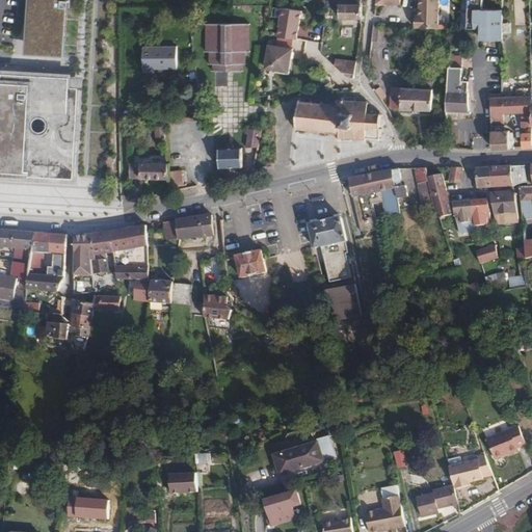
[(29,0),(25,55),(64,56),(67,0),(29,0)]
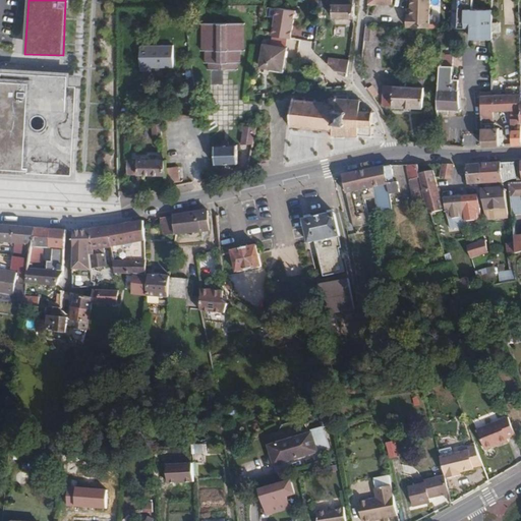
[(354,18),(353,0),(332,0),(332,17),(354,18)]
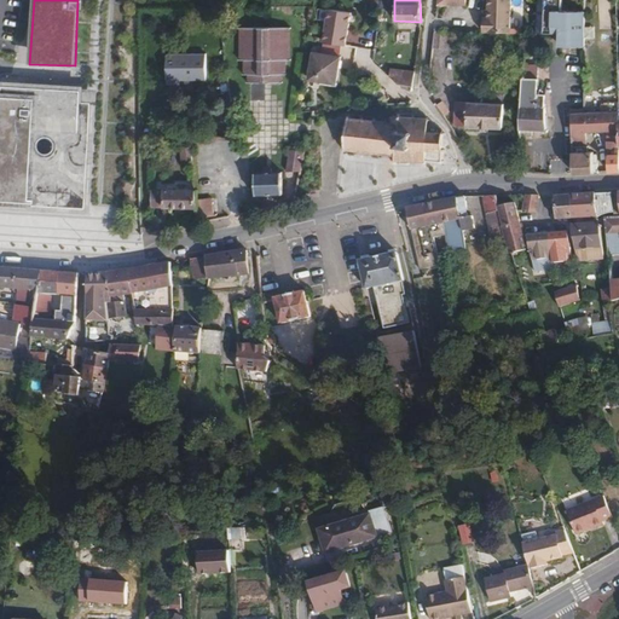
[(513,35),(515,0),(487,0),(487,10),(485,9),(482,33),(513,35)]
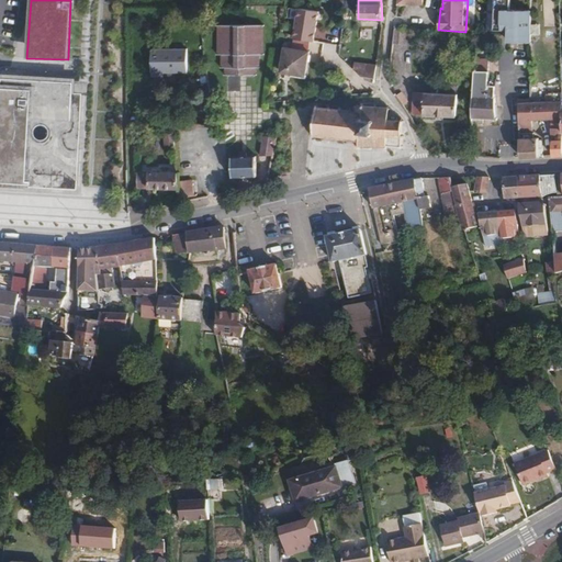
[(510,0),(491,0),(490,30),(509,31),(508,41),(530,42),(531,9),(512,9),(510,0)]
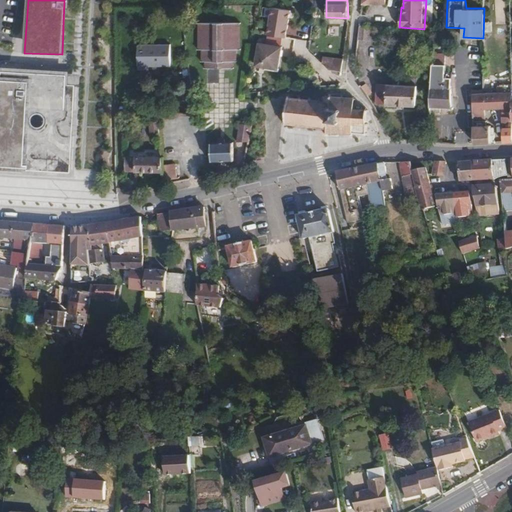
[(290,11),(270,8),(266,34),(285,38),(290,11)]
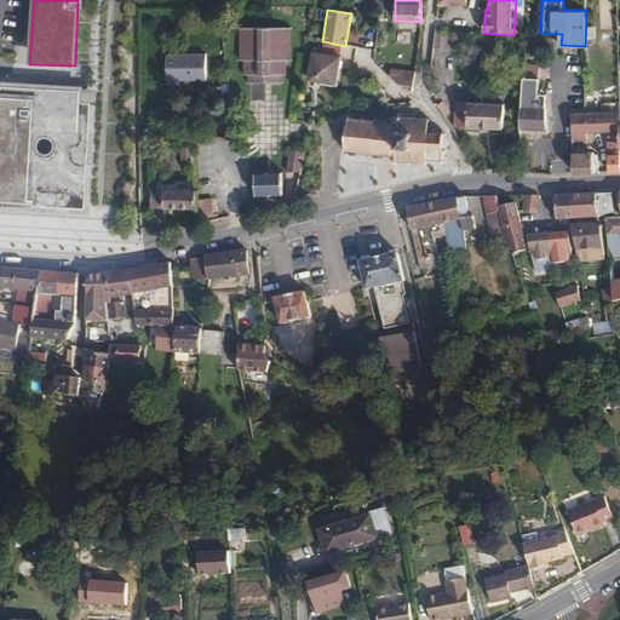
[(288,29),(239,30),(239,62),(244,62),(244,76),(247,76),(247,86),(279,85),(280,76),(283,76),(283,62),(288,62),(288,29)]
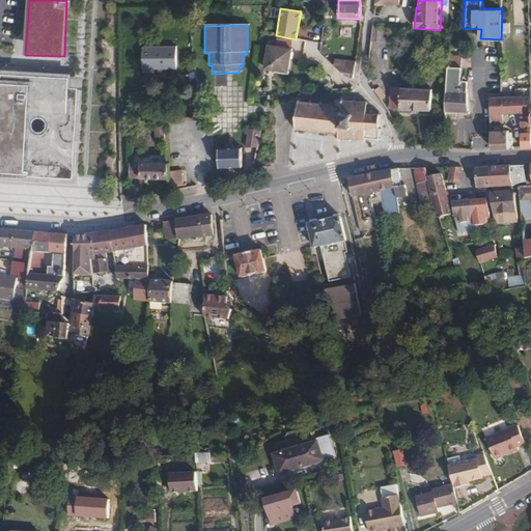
[(372,26),(370,40),(382,43),(384,26),(372,26)]
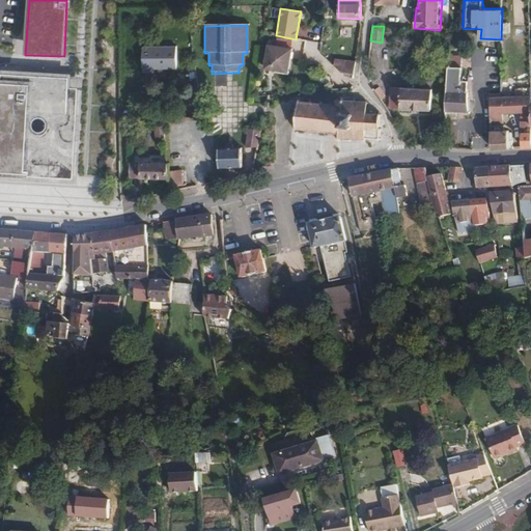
[(175,45),(142,45),(142,71),(150,71),(150,67),(175,67),(175,45)]
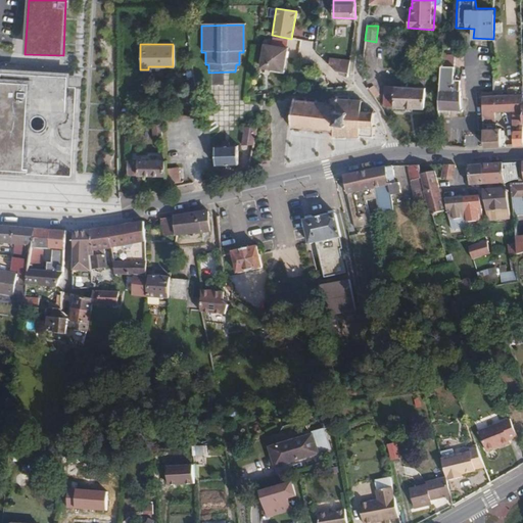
[(265,44),(260,62),(270,64),(269,68),(283,70),(288,48),(265,44)]
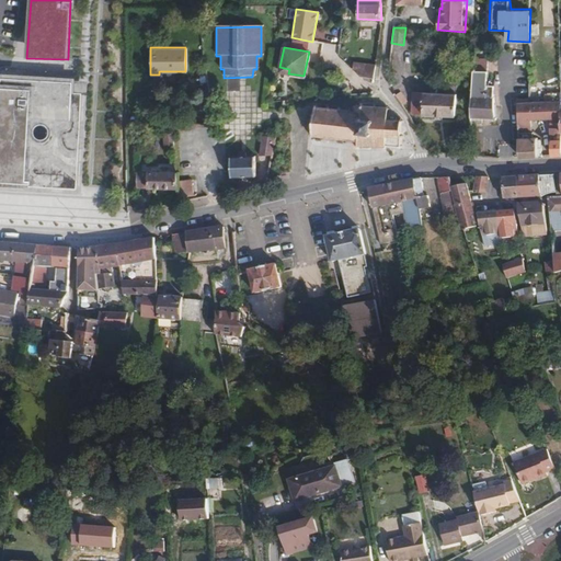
[(362,75),(374,77),(375,63),(354,60),(353,68),(361,68),(359,73),(362,75)]
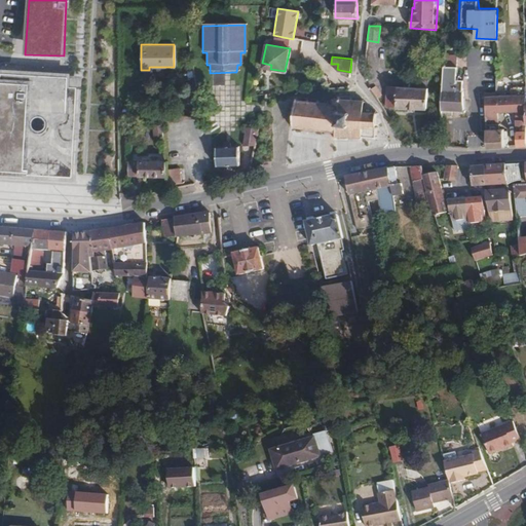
[(444,64),(442,86),(441,104),(442,109),(442,110),(451,110),(453,109),(452,105),(462,105),(462,86),(461,78),(456,78),(456,64),(444,64)]
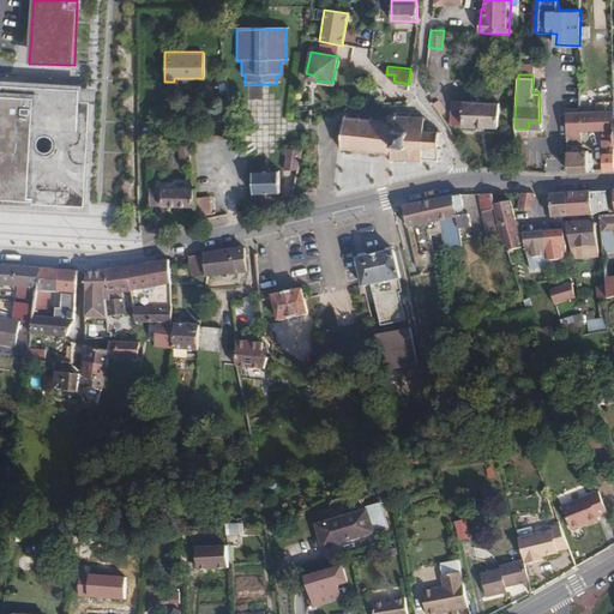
[(0,191),(74,196),(80,88),(2,83),(1,106),(0,110),(0,191)]
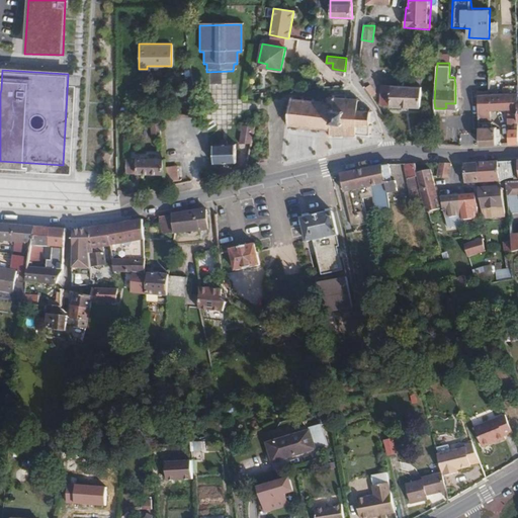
[(380,85),(379,104),(420,106),(420,87),(380,85)]
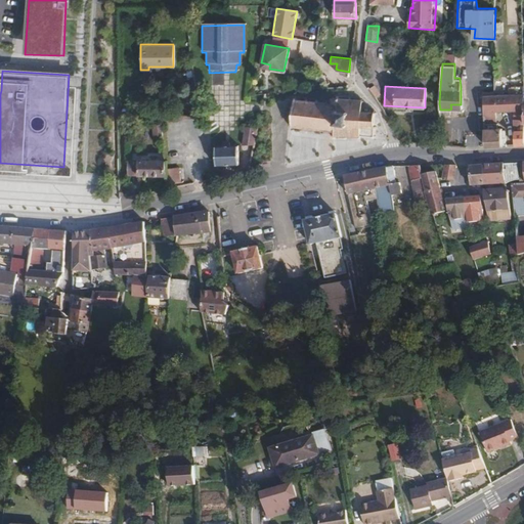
[(523,100),(523,94),(483,95),(484,124),(496,124),(495,112),(514,111),(523,111),(523,100)]
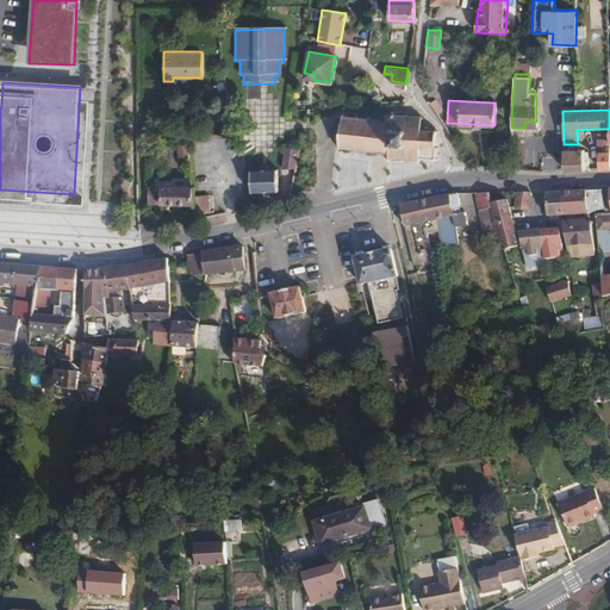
[(435,159),(435,149),(437,149),(437,148),(435,147),(435,132),(439,132),(437,130),(435,130),(435,128),(434,128),(434,130),(419,130),(421,118),(422,118),(422,116),(419,116),(418,117),(408,116),(406,113),(405,113),(404,117),(393,116),(394,112),(392,112),(391,114),(386,113),(386,120),(381,119),(380,118),(379,117),(378,119),(369,118),(369,116),(367,116),(367,118),(358,117),(358,114),(355,114),(355,117),(344,116),(344,113),(343,113),(342,114),(341,116),(341,117),(342,118),(342,124),(340,124),(340,125),(341,126),(340,136),(338,137),(338,138),(340,139),(338,145),(337,145),(337,147),(338,147),(338,149),(341,149),(341,148),(343,148),(352,149),(352,150),(354,151),(354,149),(363,150),(363,151),(366,153),(366,150),(375,151),(375,153),(377,154),(378,151),(386,153),(386,154),(387,155),(387,161),(388,161),(390,159),(400,159),(400,161),(403,161),(404,159),(416,159),(417,160),(418,160),(419,159),(435,159)]
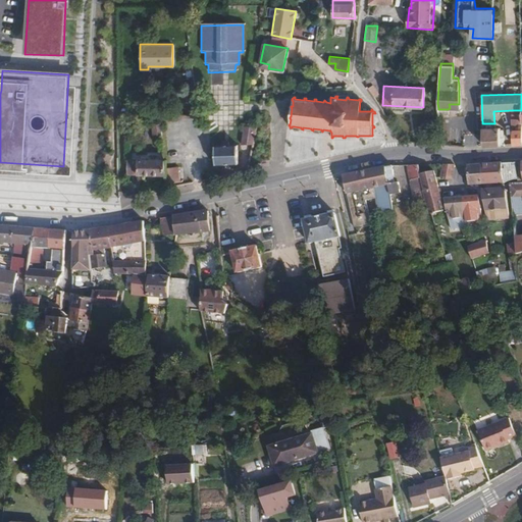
[(518,117),(512,117),(513,144),(521,143),(521,113),(518,113),(518,117)]
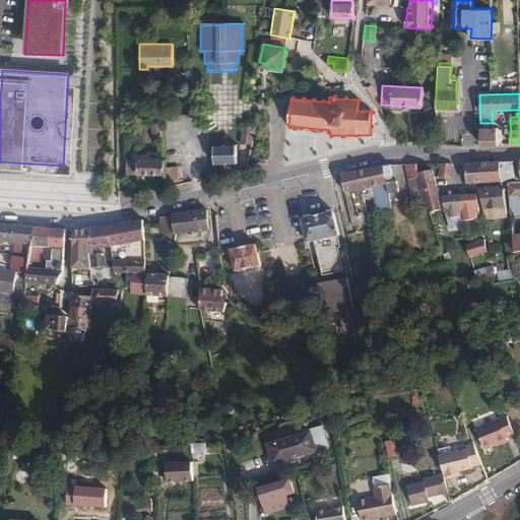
[(241,143),(252,143),(255,126),(243,126),(241,143)]
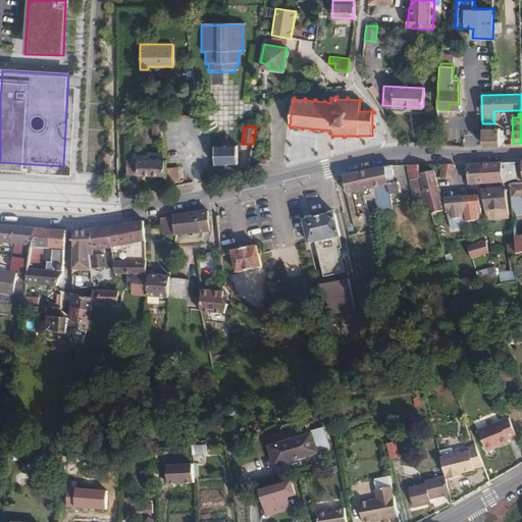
[(483,128),(483,146),(501,144),(500,131),(500,127),(494,127),(483,128)]
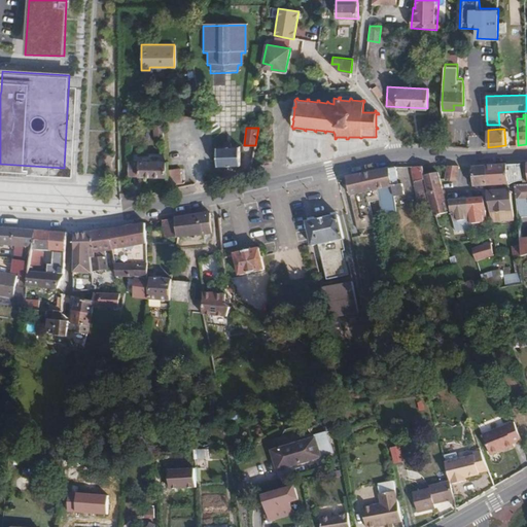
[(223,146),(217,147),(217,165),(240,164),(240,146),(226,146),(226,144),(223,144),(223,146)]
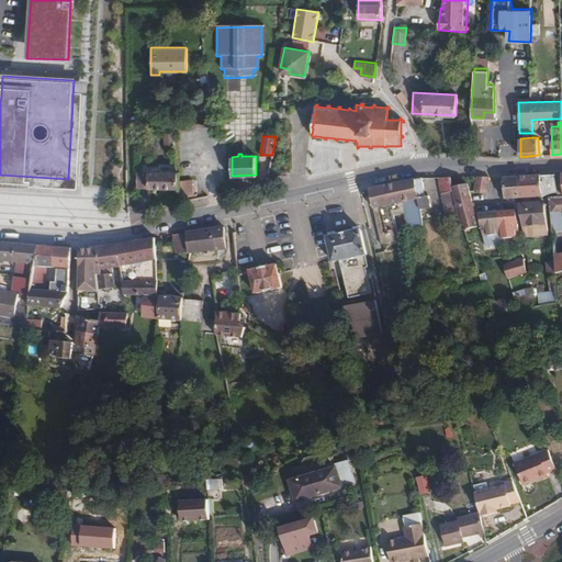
[(137,171),(137,188),(178,189),(179,188),(178,184),(178,181),(177,172),(176,171),(169,172),(169,168),(157,168),(157,171),(137,171)]
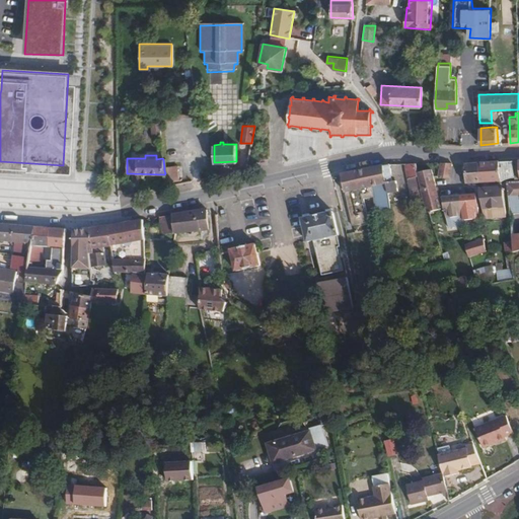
[(452,161),(442,159),(442,163),(440,163),(439,177),(449,178),(452,161)]
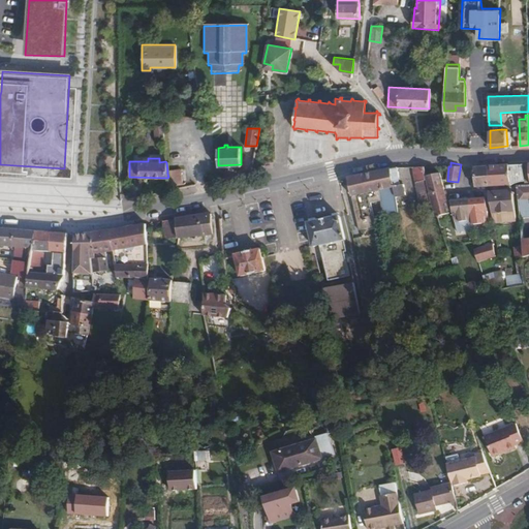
[(423,163),(411,164),(417,194),(429,192),(425,179),(424,173),(423,163)]
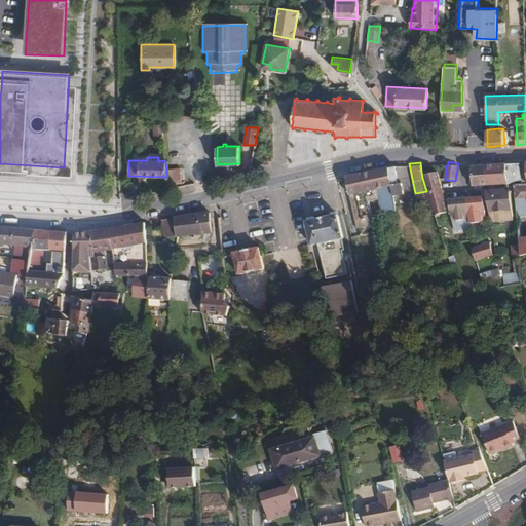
[(485,165),(485,184),(506,182),(515,180),(521,179),(521,172),(520,163),(503,164),(485,165)]
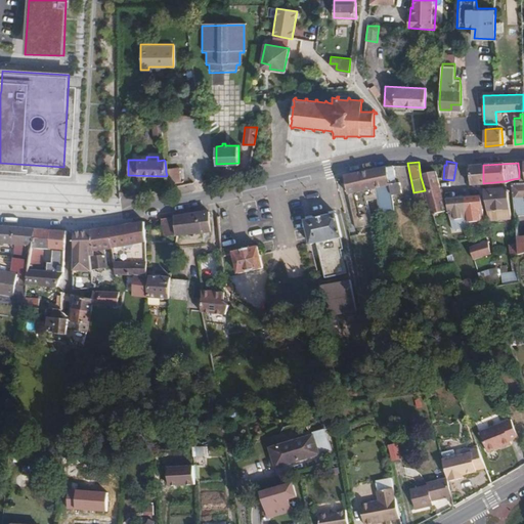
[(483,165),(469,166),(470,184),(483,183),(483,165)]
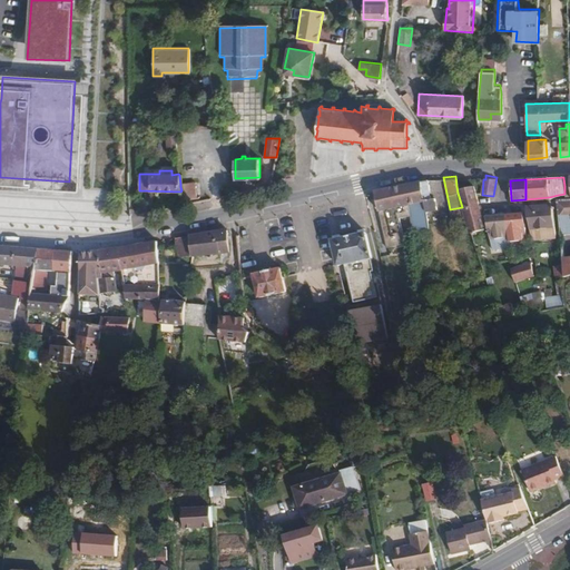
[(428,180),(408,184),(410,202),(423,199),(424,209),(435,208),(433,197),(430,197),(428,180)]
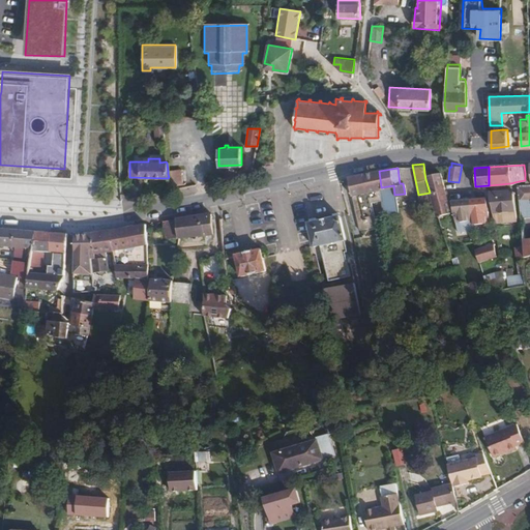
[(361,174),(348,177),(352,203),(356,223),(365,222),(370,221),(365,192),(379,189),(381,202),(382,215),(398,213),(398,208),(394,195),(393,185),(381,187),(379,171),(361,174)]
